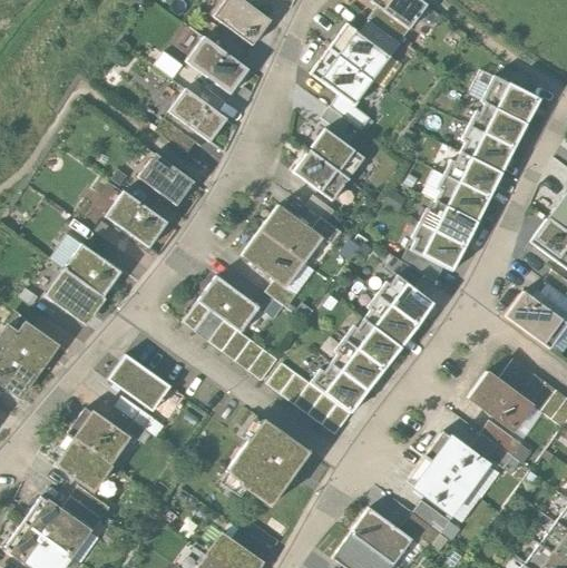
[(272,20),(244,0),(226,0),(214,16),(254,45),(272,20)]
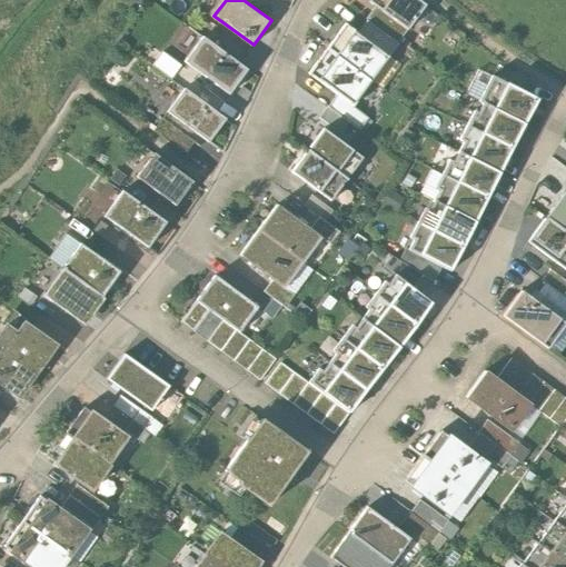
[(428,3),(423,0),(370,0),(379,7),(409,29),(428,3)]
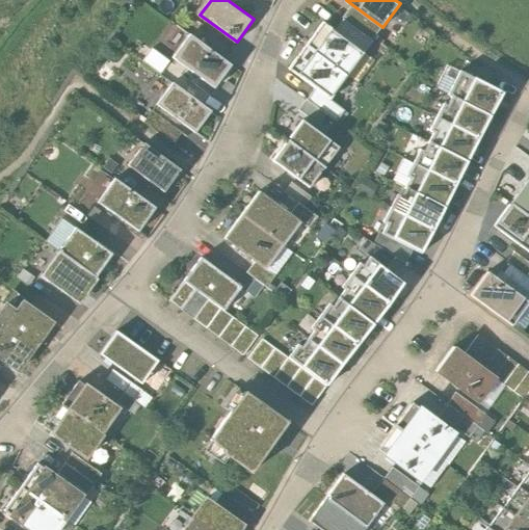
[(382,27),(354,6),(345,18),(374,40),(382,27)]
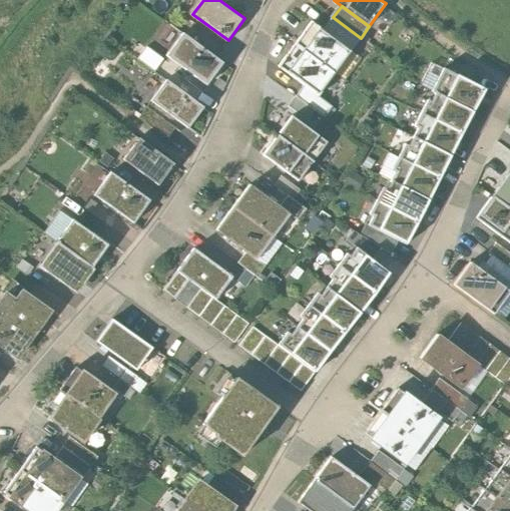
[(354,51),(314,20),(297,43),(338,73),(354,51)]
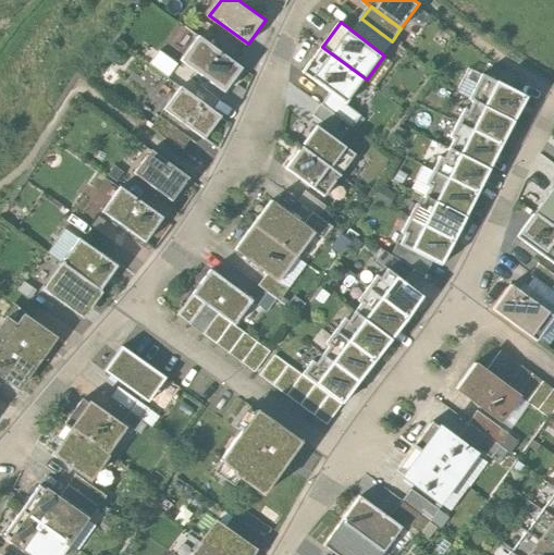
[(182,59),(226,91),(245,66),(200,34),(182,59)]
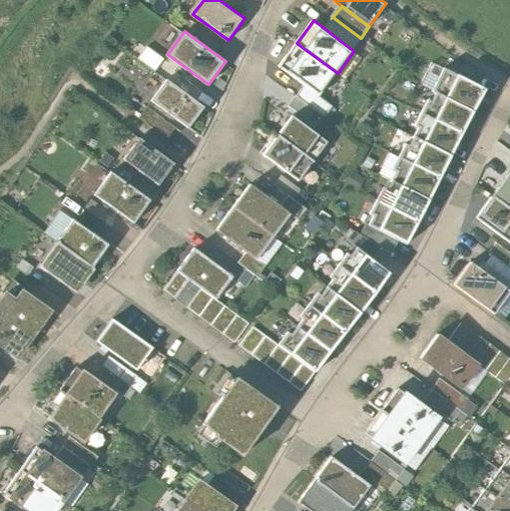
[(297,43),(281,65),(307,85),(321,95),(338,73),(297,43)]
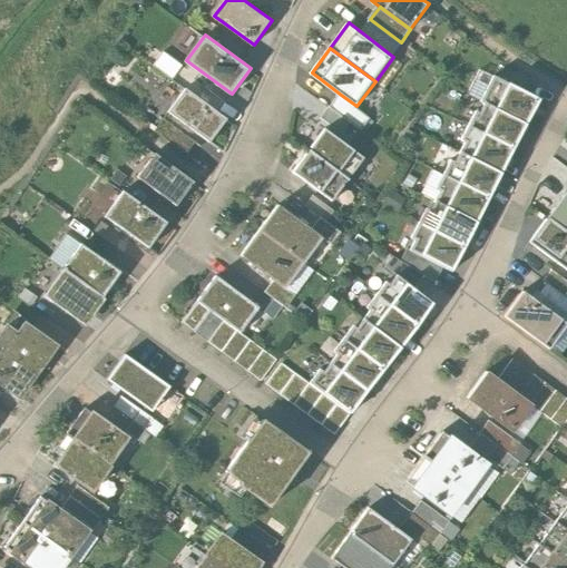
[(528,123),(541,98),(495,75),(482,100),(486,101),(528,123)]
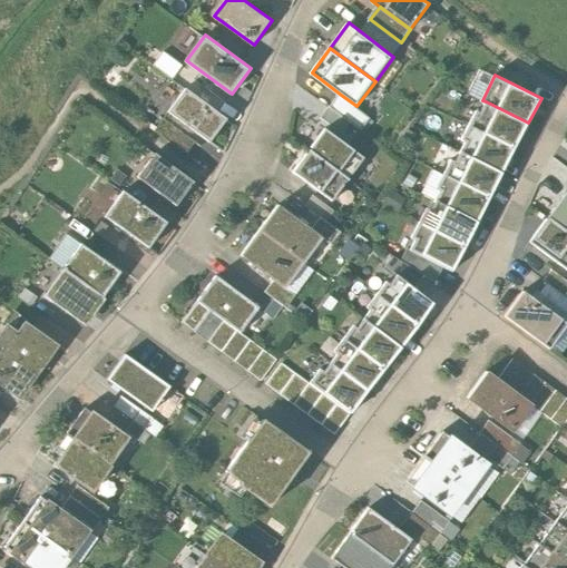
[(169,111),(211,142),(228,117),(187,87),(169,111)]
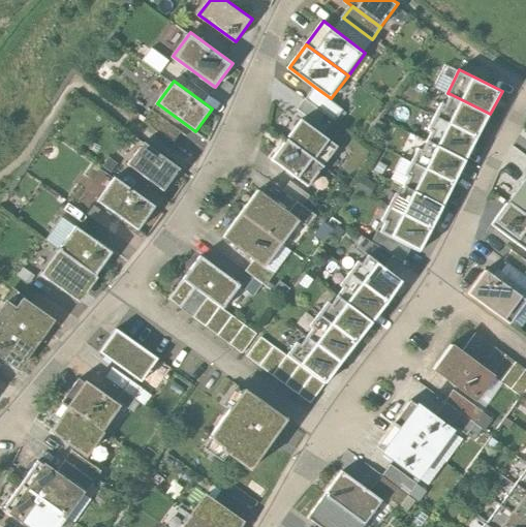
[(316,88),(308,98),(327,112),(337,119),(345,109),(331,98),(316,88)]
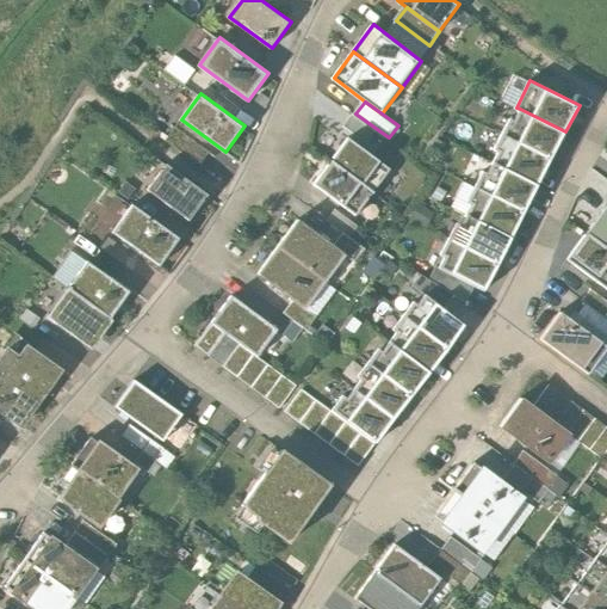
[(552,158),(565,131),(520,109),(515,120),(511,118),(503,134),(552,158)]
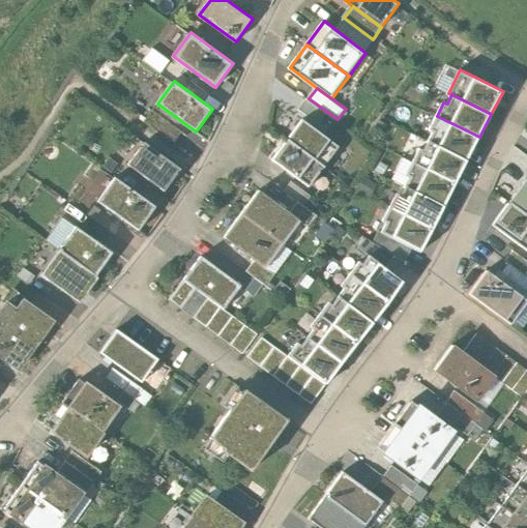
[(327,112),(309,98),(301,109),(320,122),(327,112)]
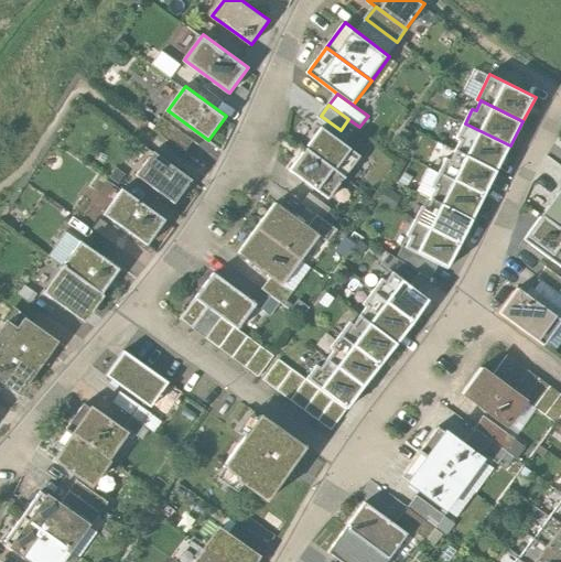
[(498,170),(510,146),(465,123),(457,138),(462,139),(456,149),(498,170)]
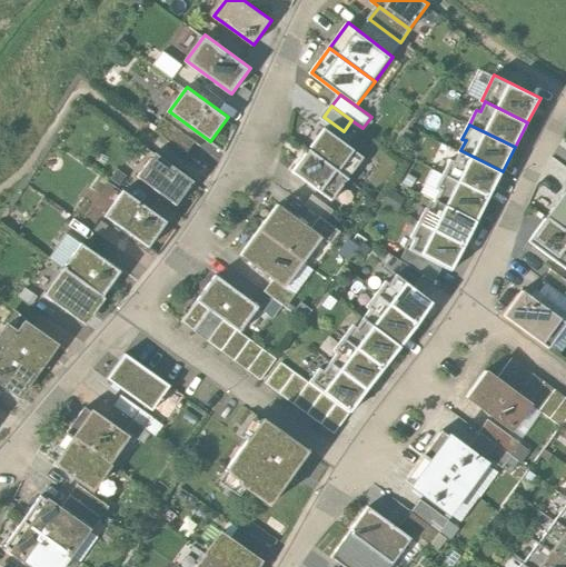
[(366,157),(326,127),(310,149),(350,178),(366,157)]
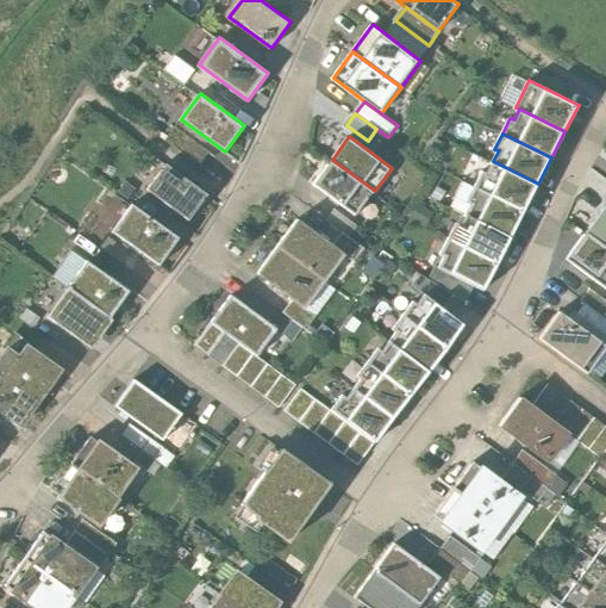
[(332,160),(314,182),(357,215),(375,191),(332,160)]
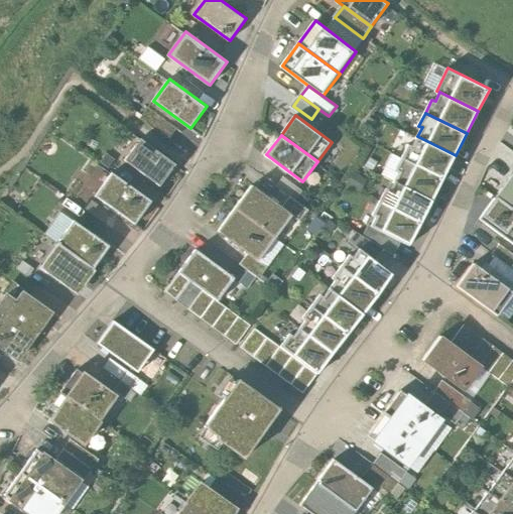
[(444,177),(456,155),(417,136),(413,145),(409,143),(402,157),(444,177)]
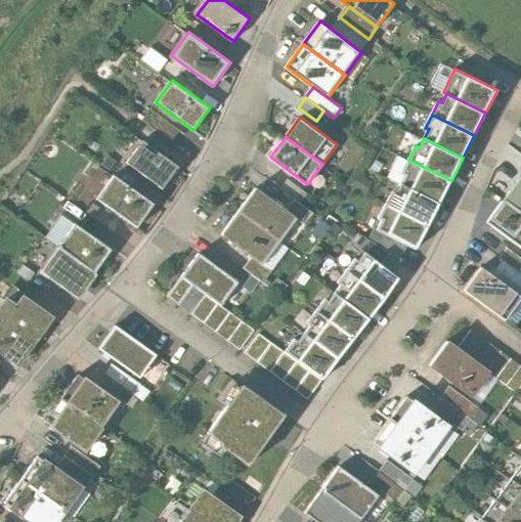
[(164,187),(180,166),(144,140),(128,162),(164,187)]
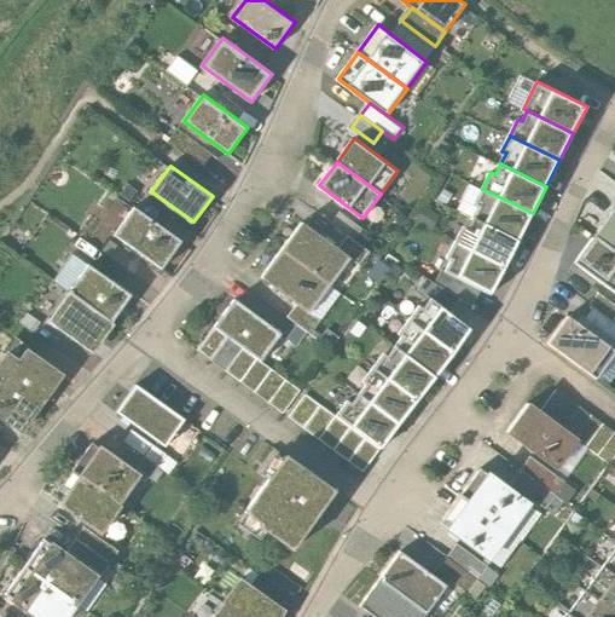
[(520,240),(533,213),(482,189),(475,203),(480,206),(474,217),(520,240)]
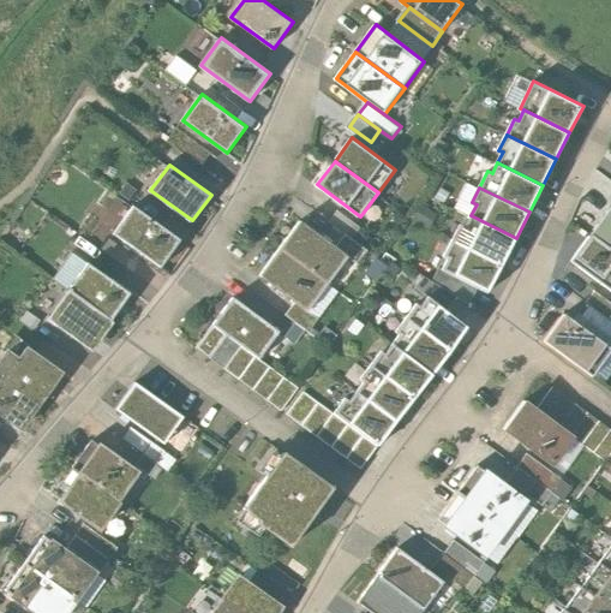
[(115,232),(162,266),(181,238),(135,206),(115,232)]
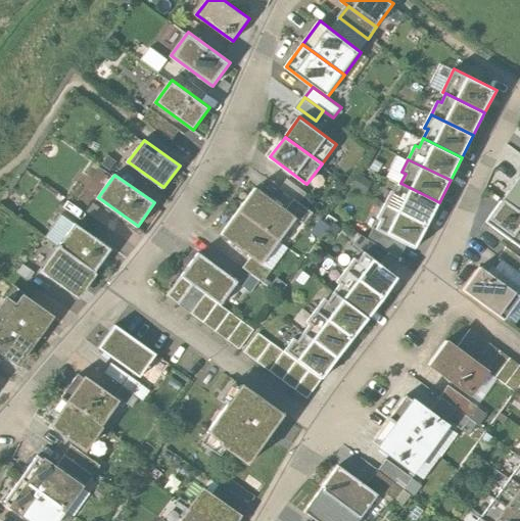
[(519,178),(504,198),(519,210),(519,178)]
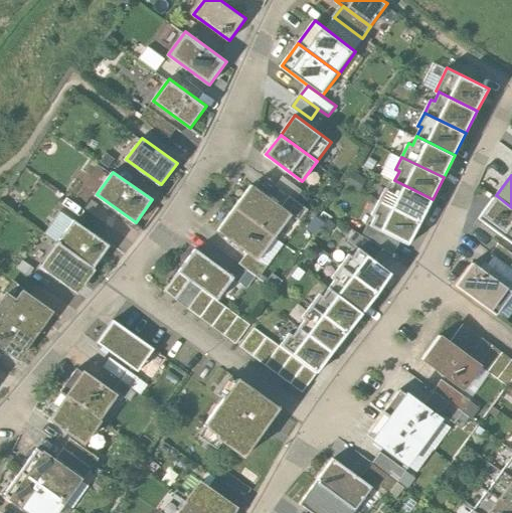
[(291,196),(297,200),(304,190),(286,176),(278,186),(291,196)]
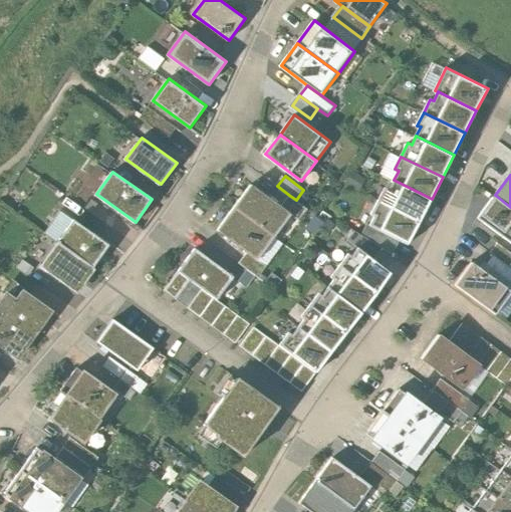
[(421,221),(432,199),(394,180),(390,189),(386,187),(378,200),(421,221)]
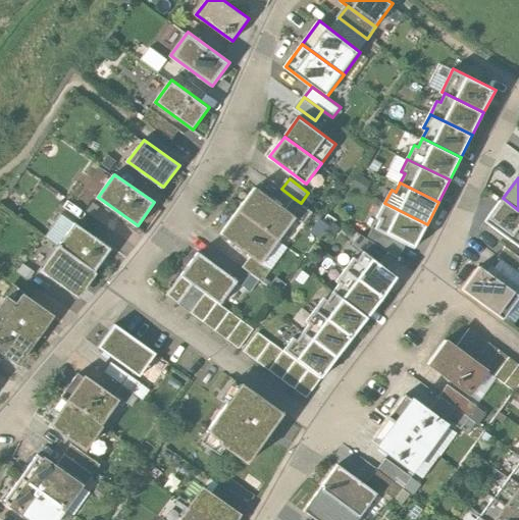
[(287,210),(256,188),(240,210),(279,240),(297,217),(287,210)]
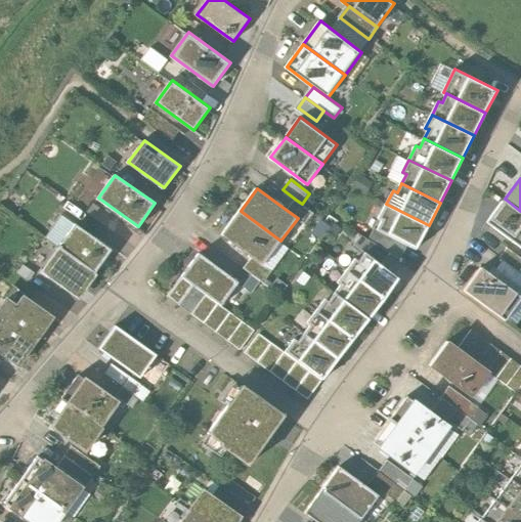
[(520,211),(505,199),(488,221),(520,246),(520,211)]
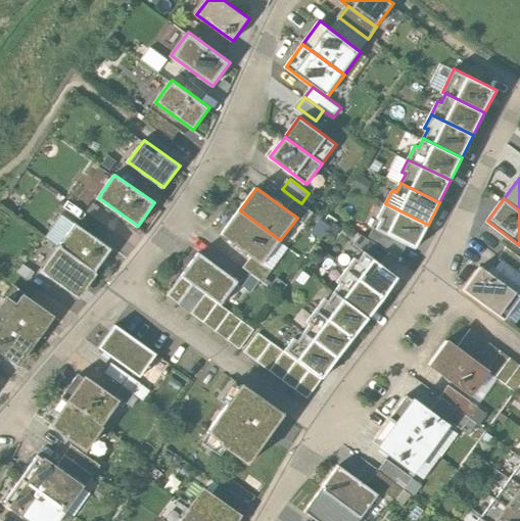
[(295,199),(287,210),(306,224),(315,212),(301,203),(295,199)]
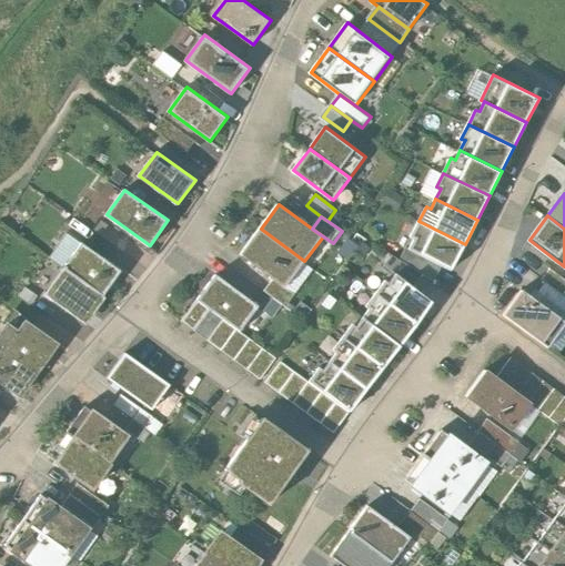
[(443,265),(453,270),(465,244),(419,221),(412,235),(415,238),(410,249),(443,265)]
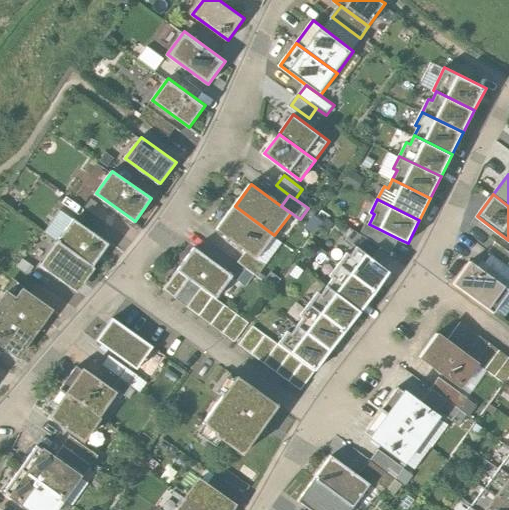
[(235,206),(219,227),(250,252),(257,258),(274,235),(235,206)]
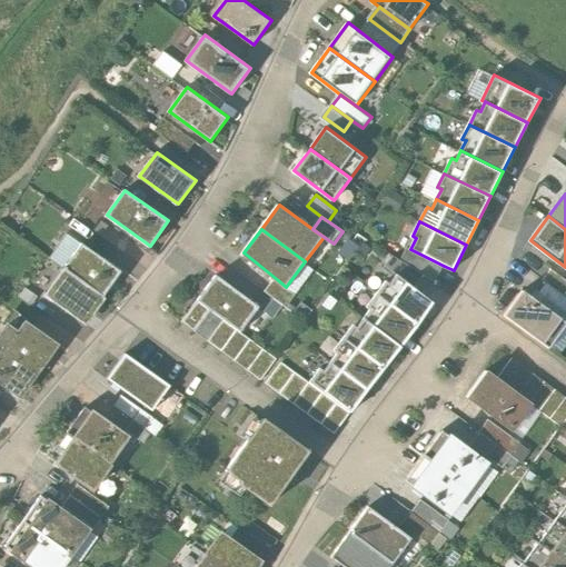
[(105,296),(123,270),(83,241),(65,267),(67,269),(105,296)]
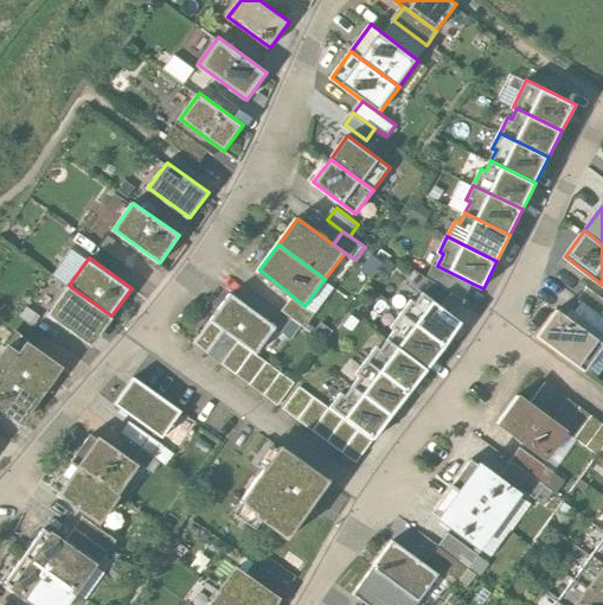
[(466,300),(473,284),(437,266),(435,265),(429,276),(453,292),(466,300)]
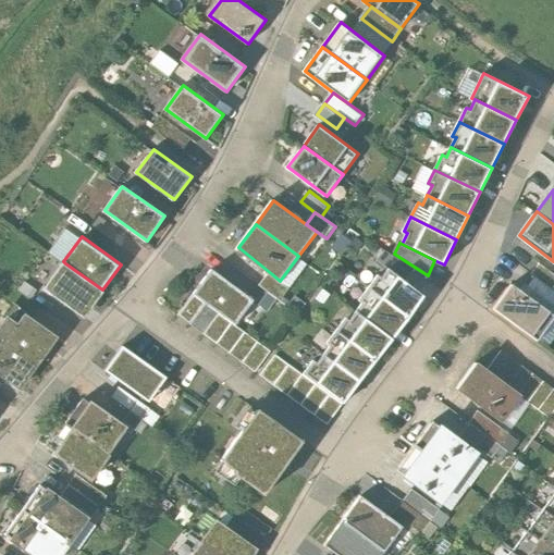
[(408,281),(416,268),(394,254),(386,250),(380,260),(390,267),(408,281)]
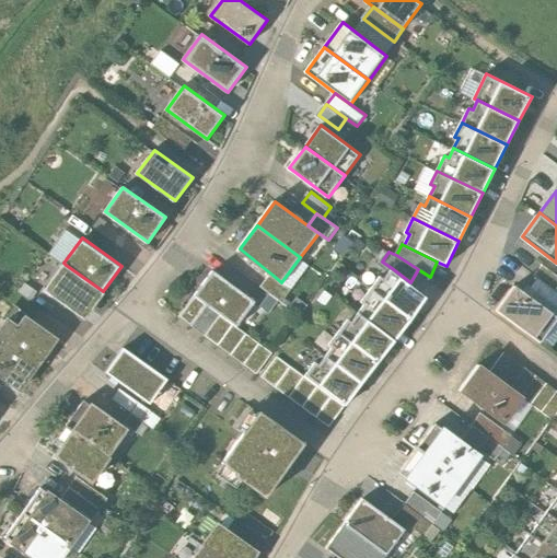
[(48,289),(85,316),(103,291),(66,265),(48,289)]
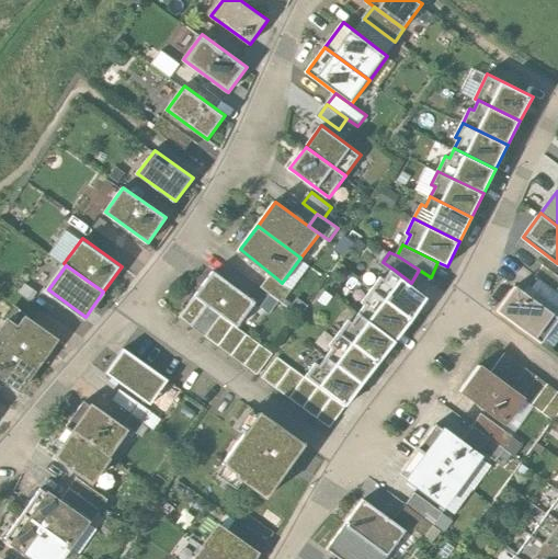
[(373,288),(413,319),(430,297),(411,283),(393,269),(386,278),(383,275),(373,288)]
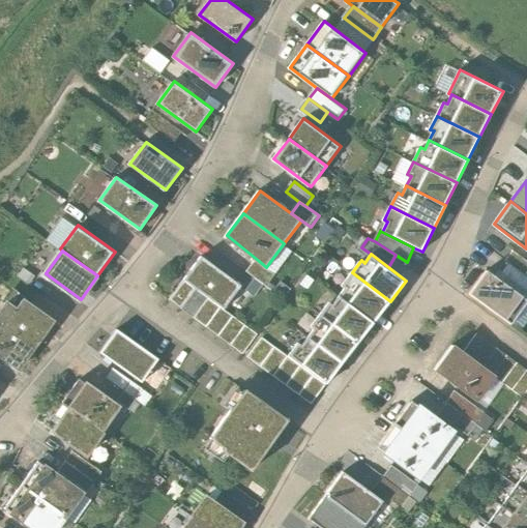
[(203,256),(185,279),(226,308),(242,285),(203,256)]
